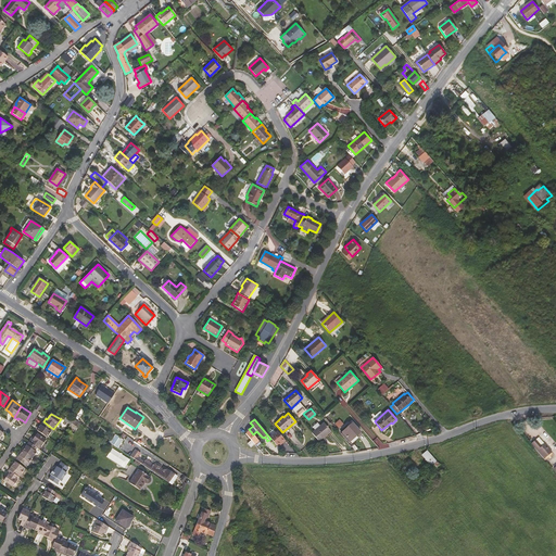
[(37,430),(47,438),(51,432),(48,429),(50,427),(43,421),(39,428),(37,430)]
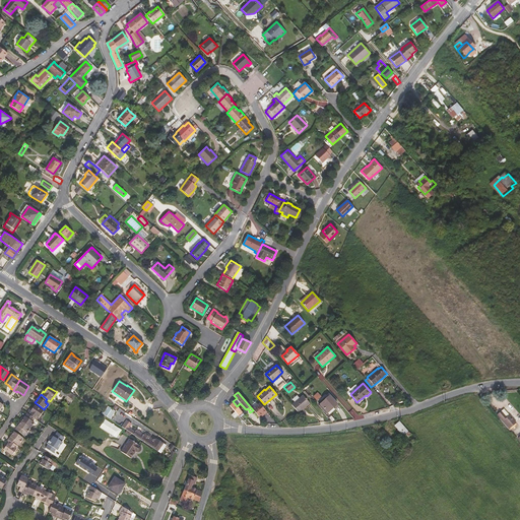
[(291,404),(299,412),(310,403),(303,395),(291,404)]
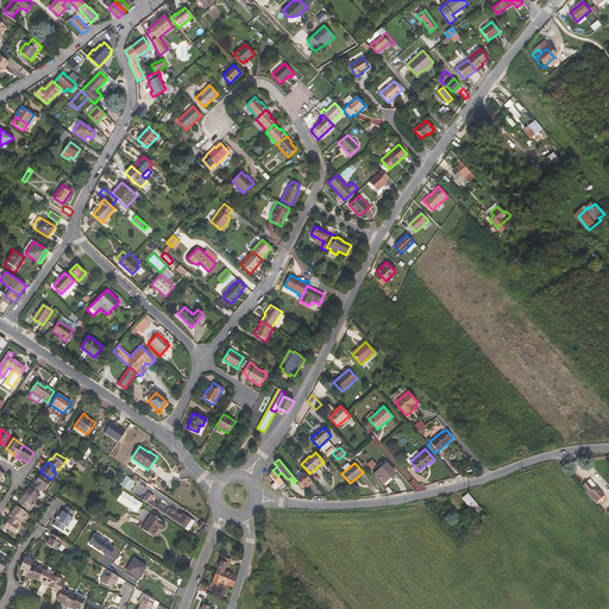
[(383,484),(390,477),(395,473),(385,463),(374,473),(383,484)]
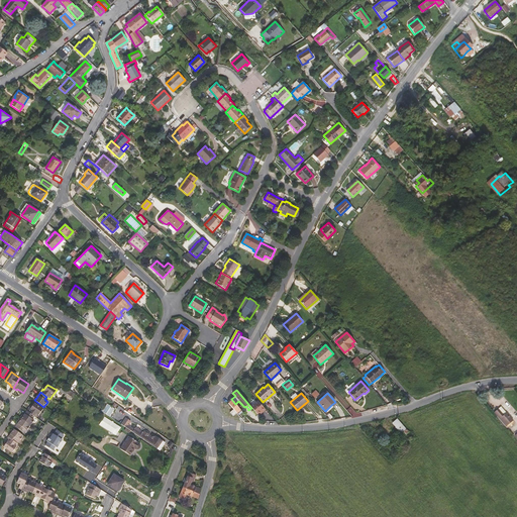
[(231,399),(229,402),(237,413),(238,412),(240,415),(242,413),(235,404),(231,399)]
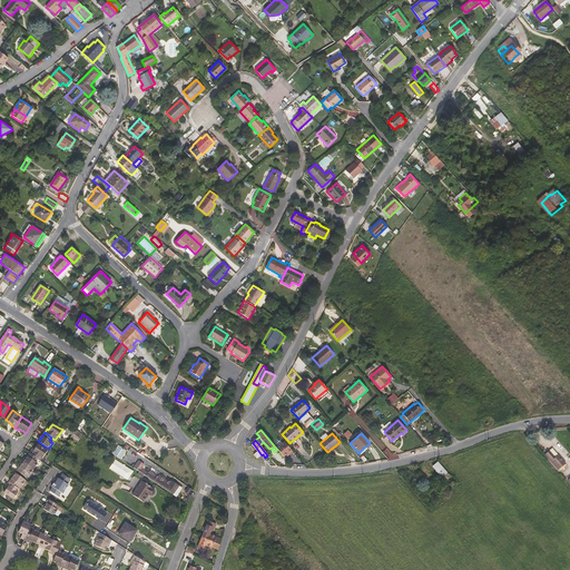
[(285,442),(277,450),(283,457),(285,454),(287,452),(288,453),(292,451),(285,442)]
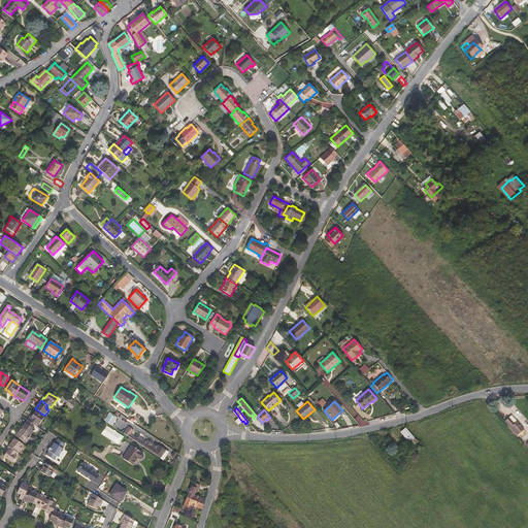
[(242,422),(234,410),(233,411),(238,418),(241,422),(242,422)]
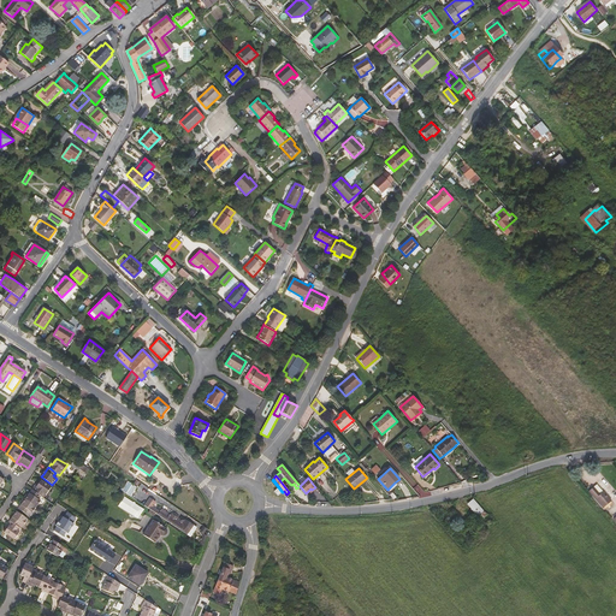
[(40,495),(43,498),(51,487),(41,480),(39,484),(36,487),(35,486),(33,490),(40,495)]
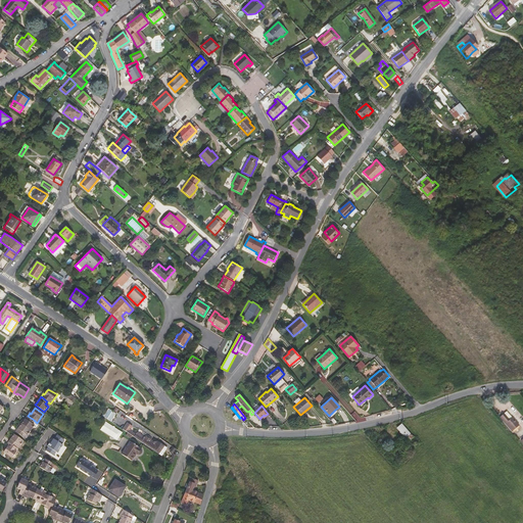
[(116,414),(109,409),(104,416),(111,421),(116,414)]
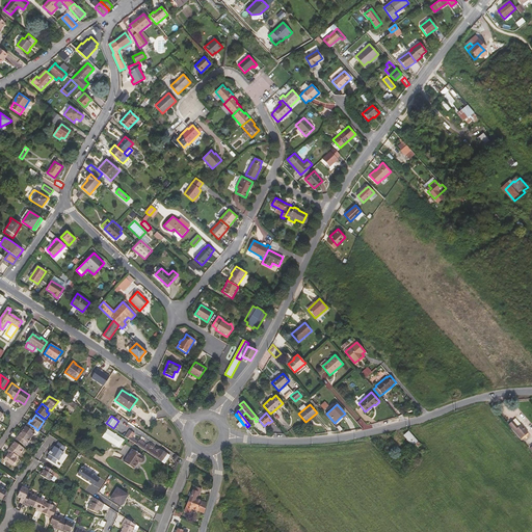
[(517,422),(512,416),(508,419),(521,433),(527,428),(520,420),(517,422)]
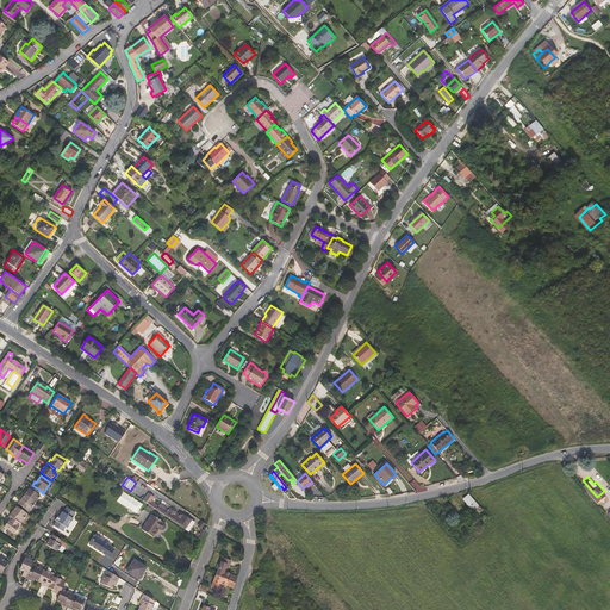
[(25,495),(36,502),(41,496),(37,493),(39,490),(32,485),(27,491),(25,495)]
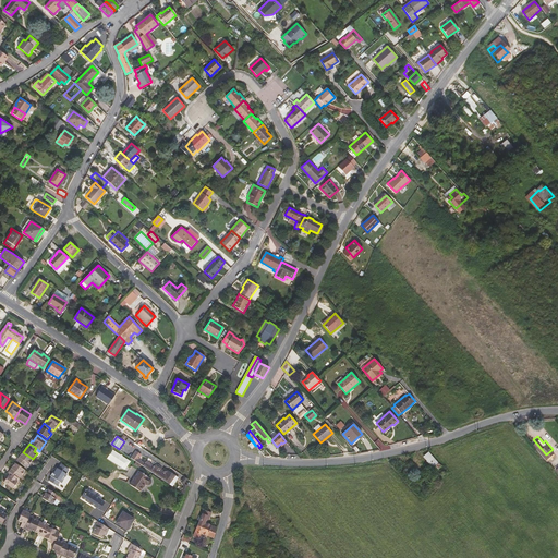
[(437,459),(428,449),(424,452),(433,463),(437,459)]
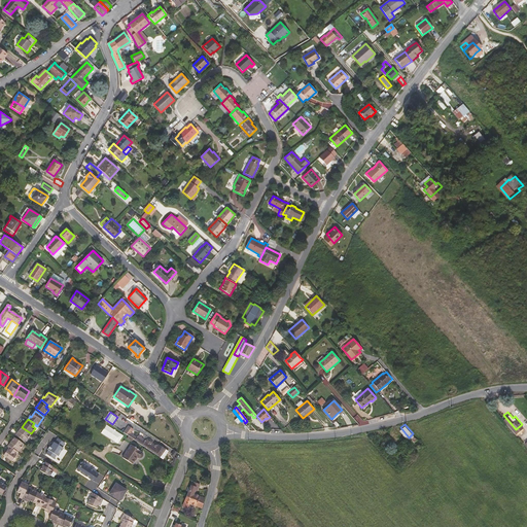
[(124,432),(160,457),(166,449),(159,445),(156,448),(152,446),(152,445),(139,435),(137,437),(131,433),(132,432),(134,429),(132,428),(128,425),(128,426),(124,432)]
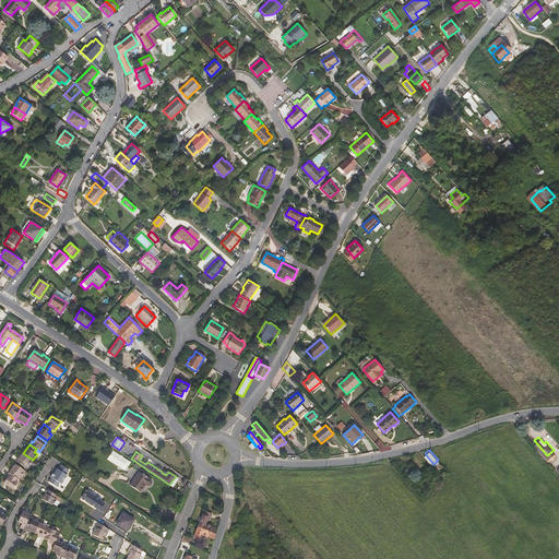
[(30,465),(33,460),(23,453),(21,456),(16,462),(23,466),(27,468),(30,465)]
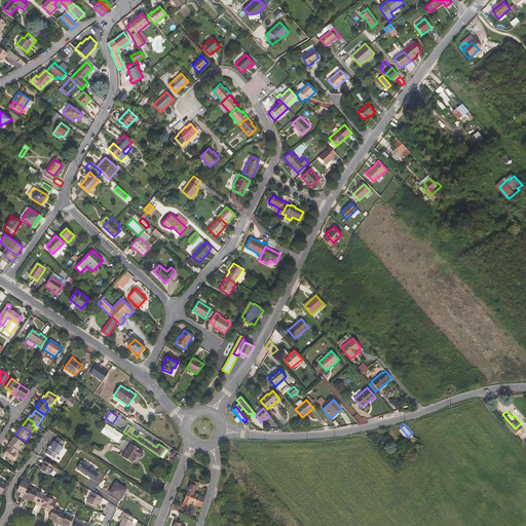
[(8,445),(17,451),(24,443),(14,437),(12,440),(8,445)]
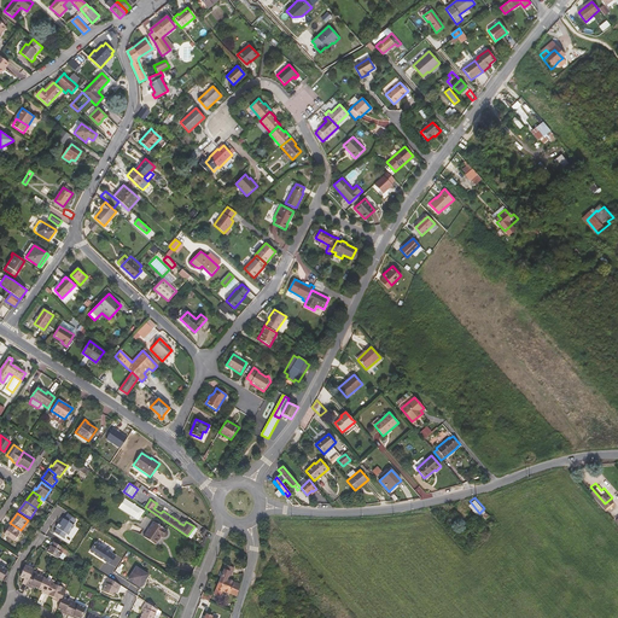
[(77,520),(68,514),(65,519),(64,519),(60,524),(59,523),(57,528),(58,529),(54,532),(64,538),(66,535),(69,536),(75,526),(74,525),(77,520)]
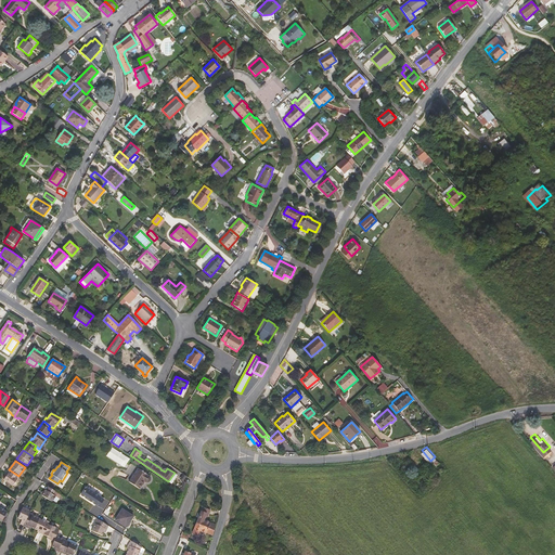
[(149,475),(138,468),(129,481),(139,489),(142,485),(143,486),(144,482),(146,482),(147,482),(149,482),(150,481),(151,480),(151,479),(151,478),(151,477),(150,476),(149,475)]
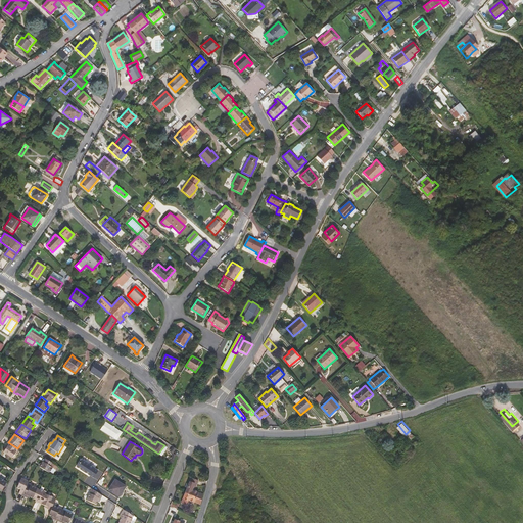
[(12,458),(18,449),(17,448),(8,442),(6,445),(7,446),(5,449),(3,452),(6,454),(8,456),(10,457),(12,458)]
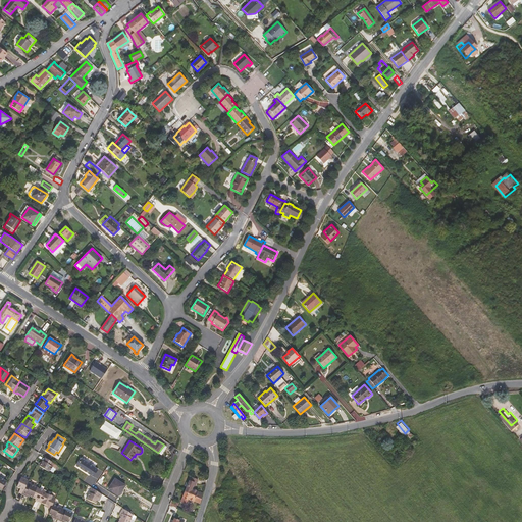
[(52,462),(45,458),(42,463),(40,466),(45,470),(49,472),(53,467),(50,465),(52,462)]
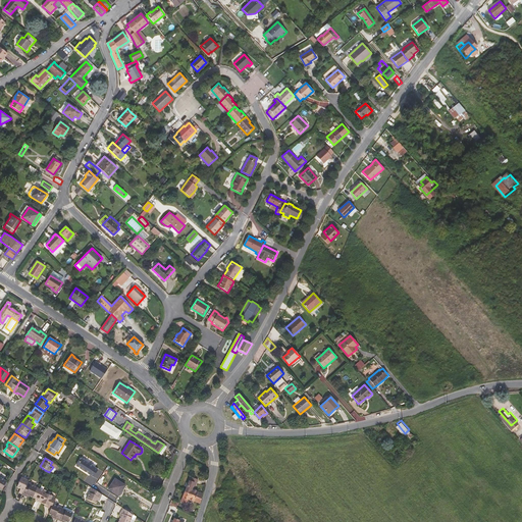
[(18,492),(22,494),(28,483),(29,480),(21,477),(17,487),(20,488),(18,492)]
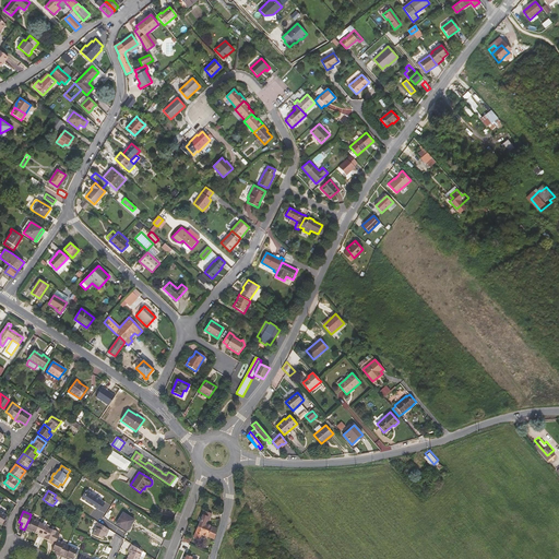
[(198,526),(216,534),(218,530),(207,525),(205,524),(209,518),(211,518),(212,514),(204,511),(198,526)]
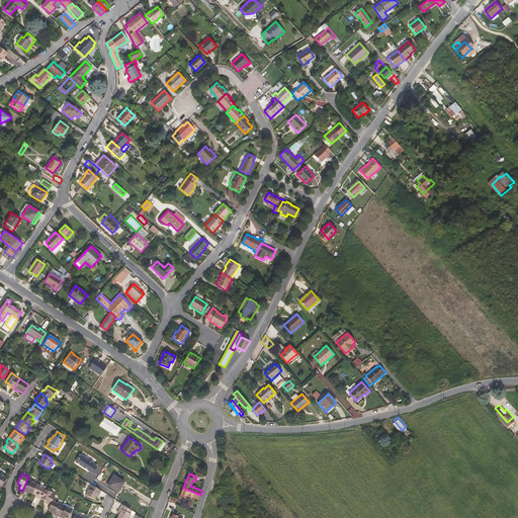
[(124,482),(114,476),(107,486),(117,492),(124,482)]
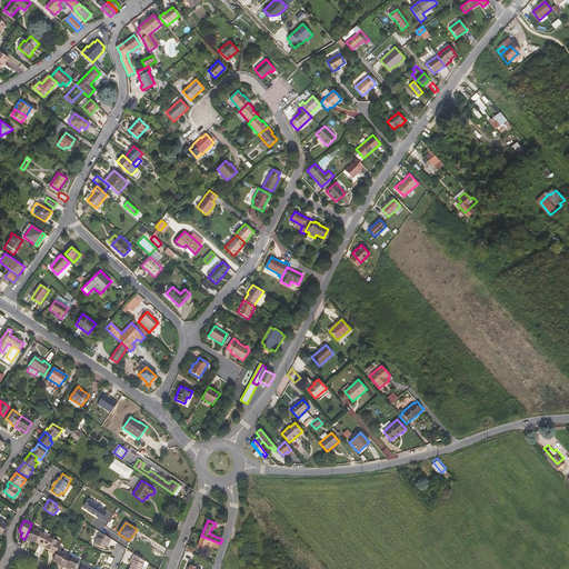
[(30,527),(25,539),(28,540),(29,539),(32,540),(36,542),(40,531),(30,527)]
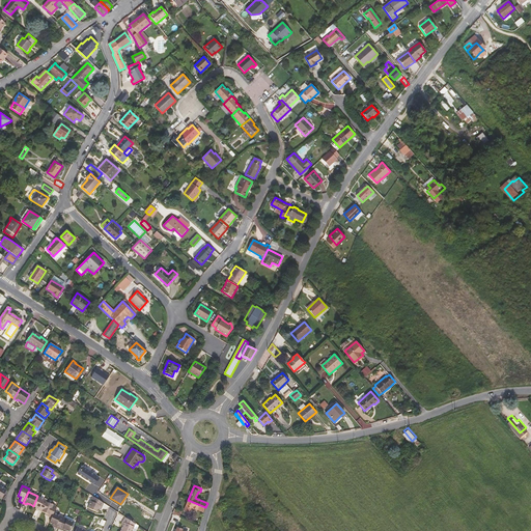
[(37,496),(33,506),(36,507),(39,509),(38,510),(43,511),(47,502),(48,501),(37,496)]
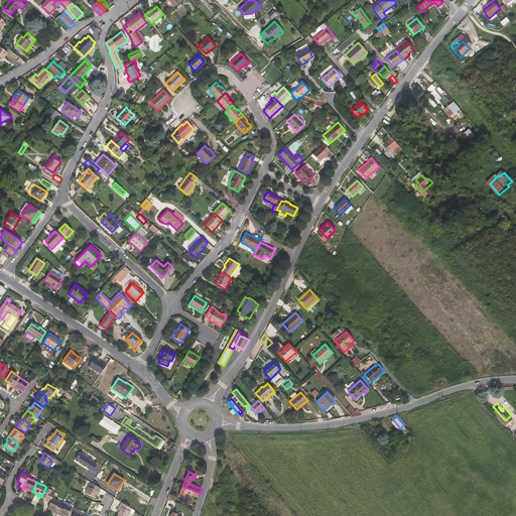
[(99,493),(101,489),(91,483),(86,494),(95,498),(97,495),(98,492),(99,493)]
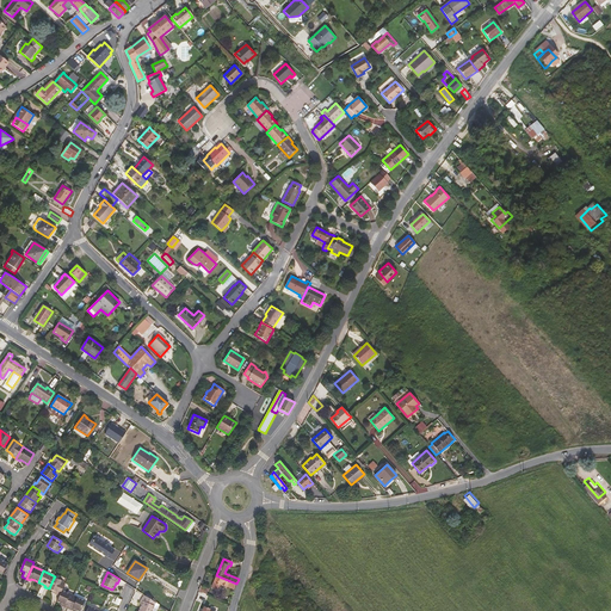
[(228,586),(234,590),(236,584),(216,575),(211,587),(217,590),(220,584),(227,587),(228,586)]
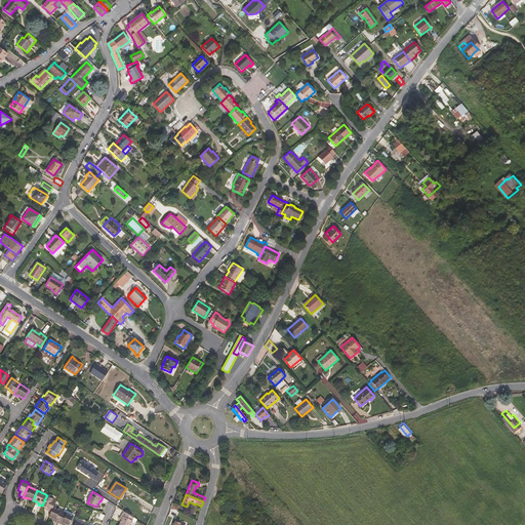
[(46,496),(42,506),(45,508),(48,509),(47,511),(51,512),(53,507),(56,500),(46,496)]
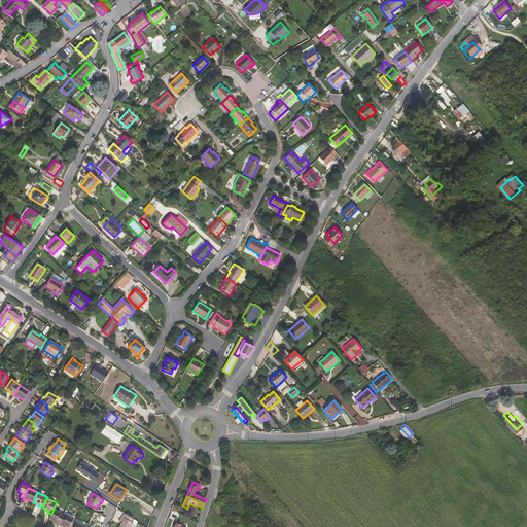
[(55,523),(59,525),(64,514),(54,508),(51,514),(49,519),(53,520),(56,522),(55,523)]
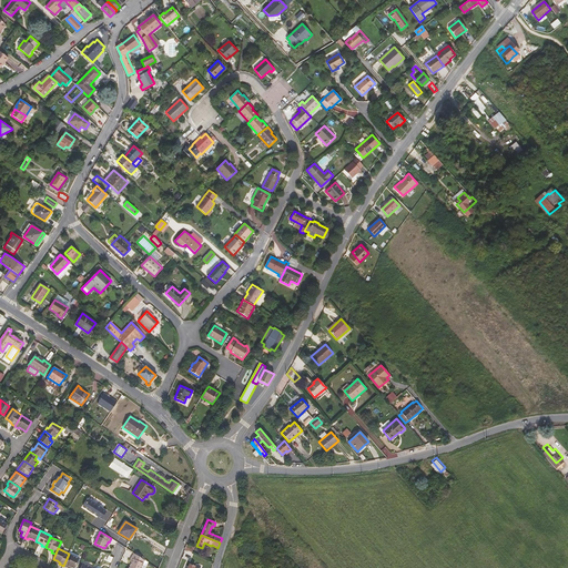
[(69,554),(63,566),(67,567),(68,566),(71,567),(72,567),(74,567),(79,558),(69,554)]
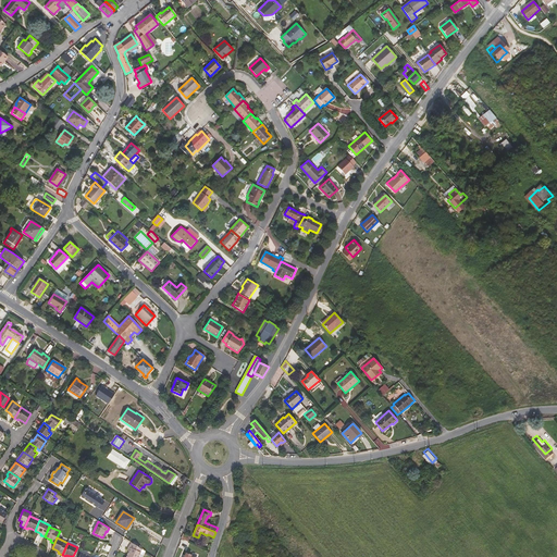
[(138,556),(140,554),(143,549),(131,543),(128,547),(131,548),(128,552),(127,555),(132,556),(138,556)]
